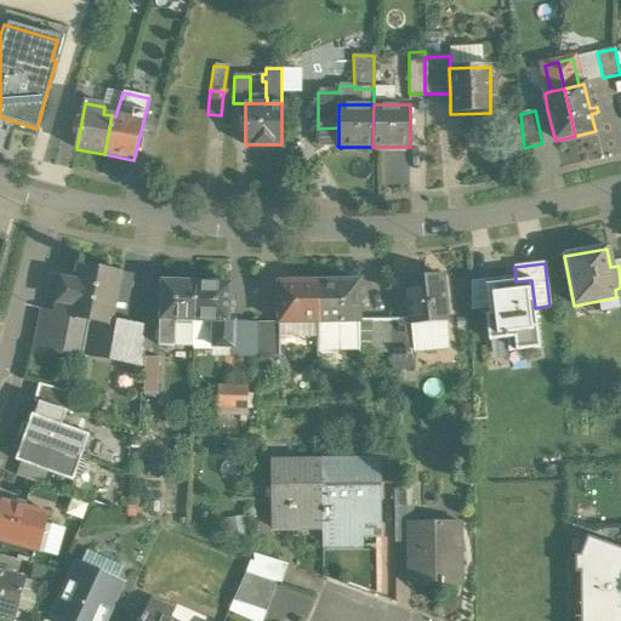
[(98,269),(77,266),(74,284),(68,315),(89,320),(90,320),(98,269)]
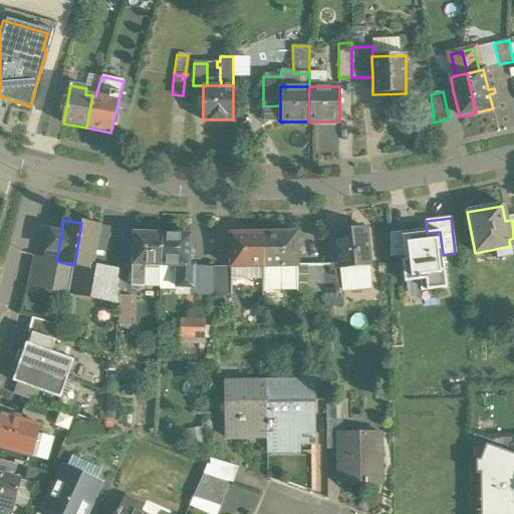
[(99,227),(81,223),(74,265),(84,267),(91,268),(92,267),(95,250),(99,227)]
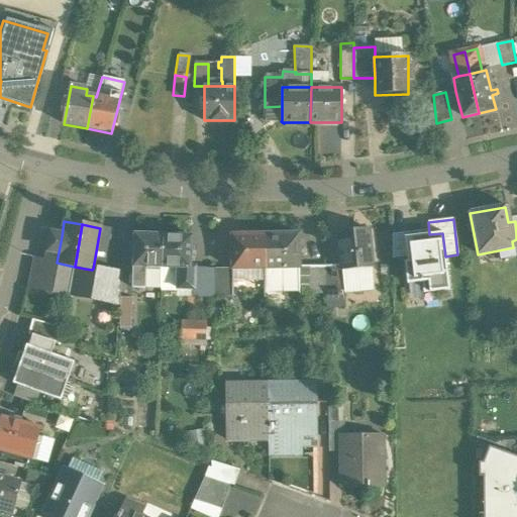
[(100,228),(96,251),(106,254),(110,230),(100,228)]
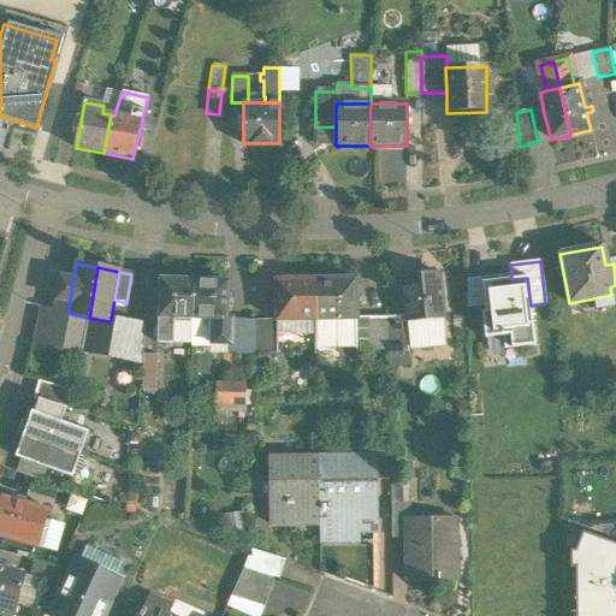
[(438,273),(402,277),(407,317),(407,323),(408,323),(443,319),(438,273)]
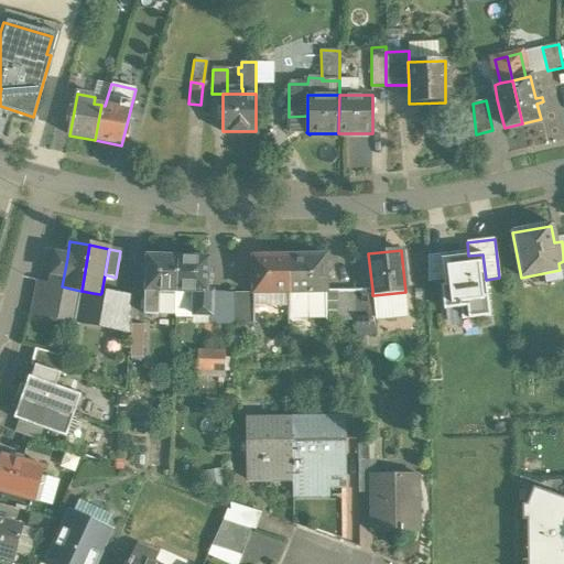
[(462,320),(487,317),(489,317),(486,280),(483,255),(468,256),(441,259),(444,285),(442,285),(444,311),(461,308),(462,320)]
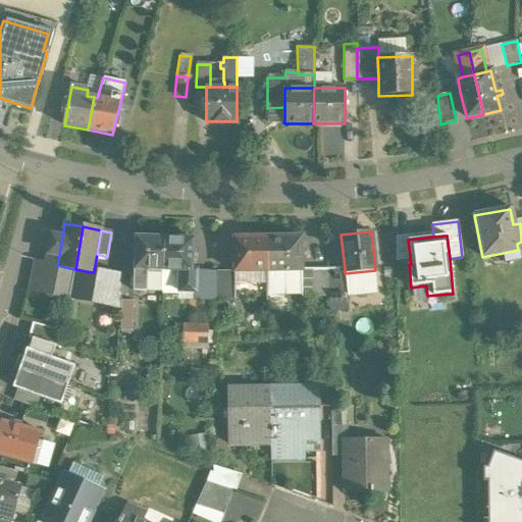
[(74,269),(57,265),(62,239),(52,237),(47,264),(42,291),(69,296),(71,290),(70,290),(74,269)]
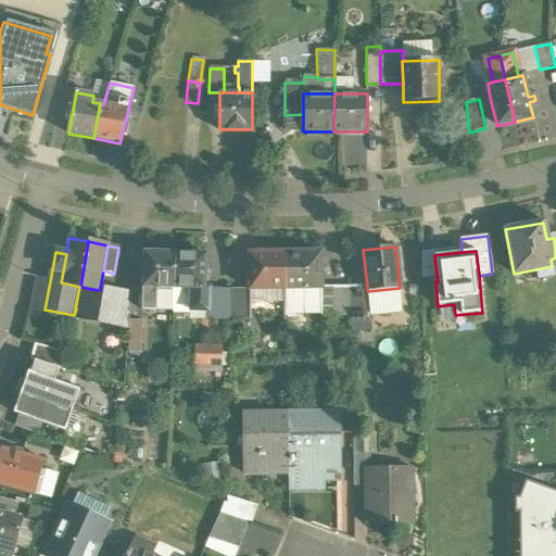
[(320,252),(285,253),(286,289),(321,289),(320,252)]
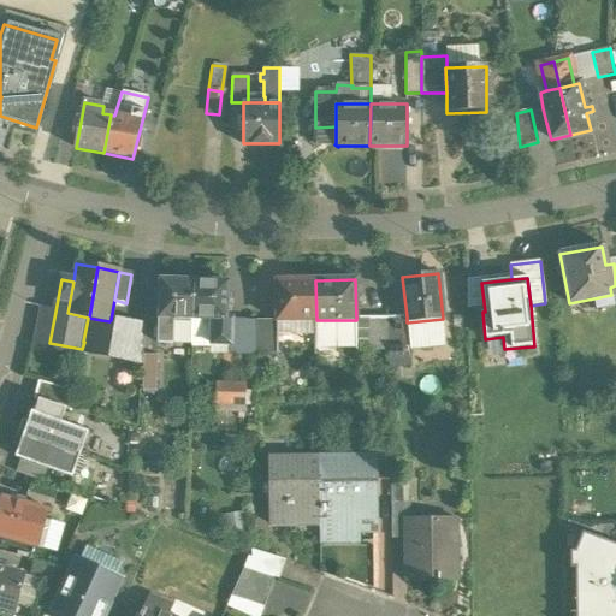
[(194,282),(160,280),(159,291),(152,291),(152,307),(159,307),(159,319),(160,319),(173,319),(193,320),(194,282)]
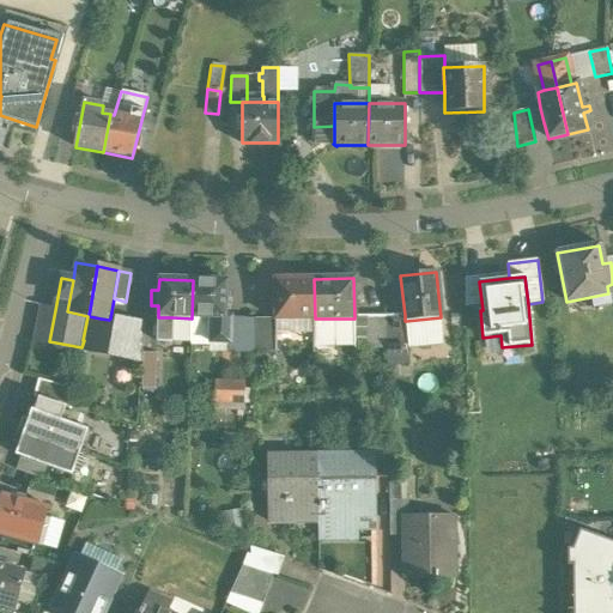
[(314,279),(274,279),(274,298),(268,298),(268,307),(274,307),(275,319),(275,320),(314,319),(315,319),(314,279)]
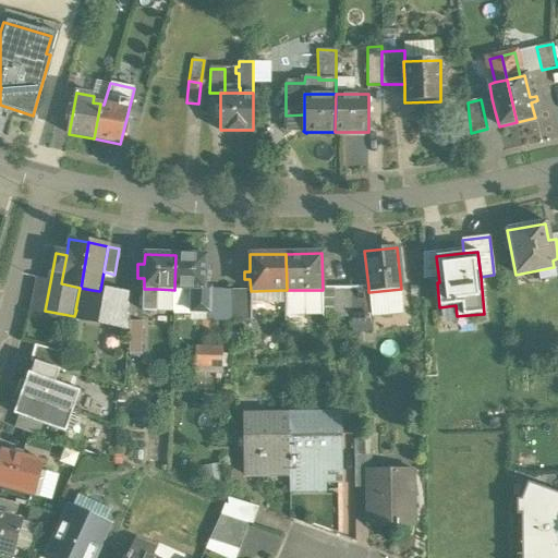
[(206,255),(176,255),(174,290),(192,290),(205,290),(205,289),(206,255)]
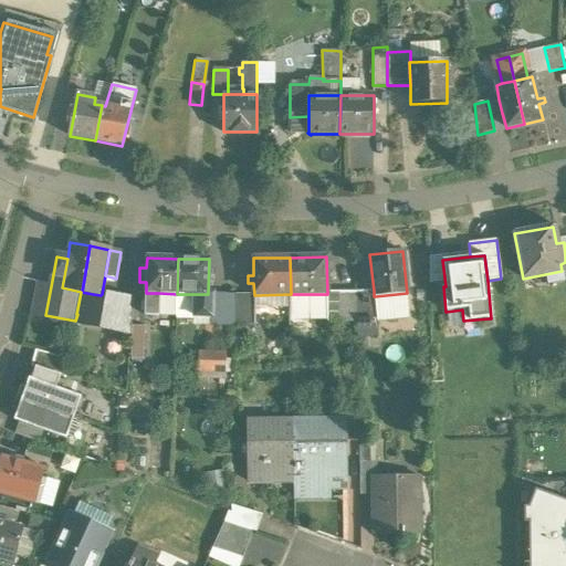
[(51,286),(37,284),(32,313),(45,315),(51,286)]
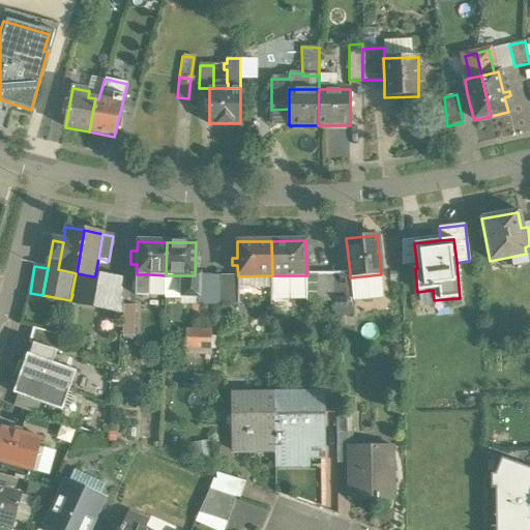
[(334,272),(318,273),(317,294),(334,294),(334,272)]
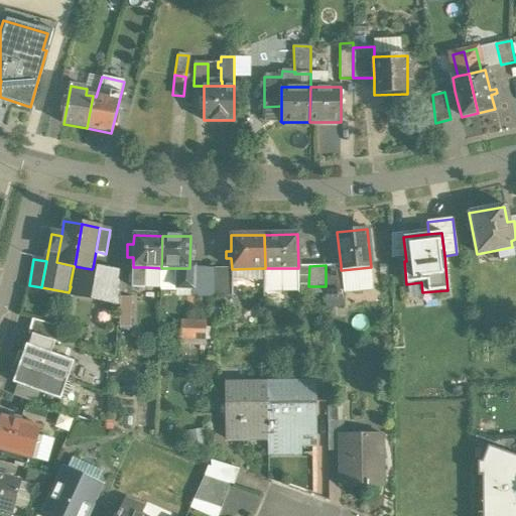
[(341,265),(329,265),(326,265),(326,286),(327,289),(343,288),(342,270),(341,270),(341,265)]
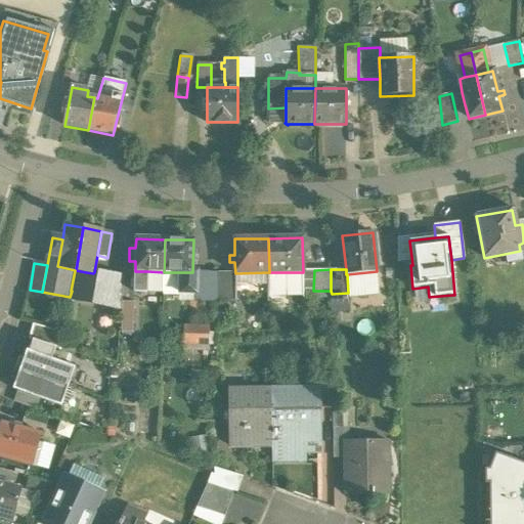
[(76,270),(75,270),(71,291),(72,291),(82,293),(86,272),(76,270)]
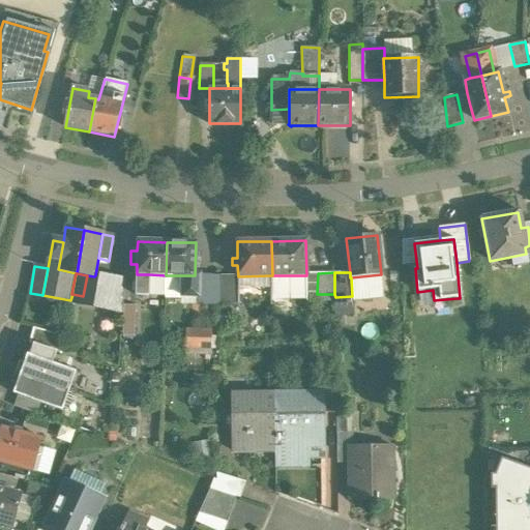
[(149,274),(138,274),(137,295),(148,296),(149,274)]
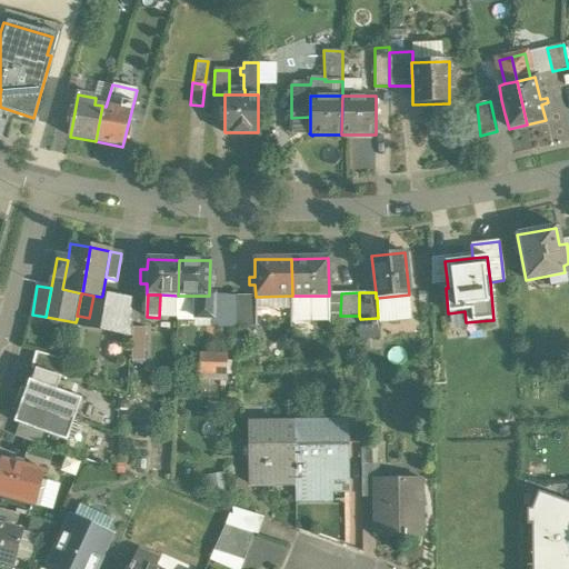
[(178,296),(160,295),(159,318),(177,318),(178,296)]
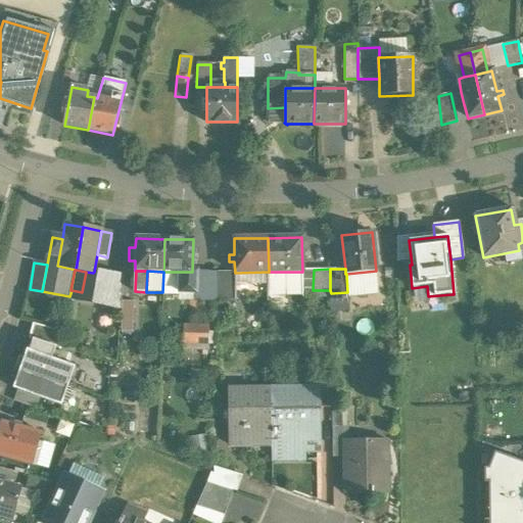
[(192,271),(192,272),(180,272),(179,292),(196,293),(197,271),(192,271)]
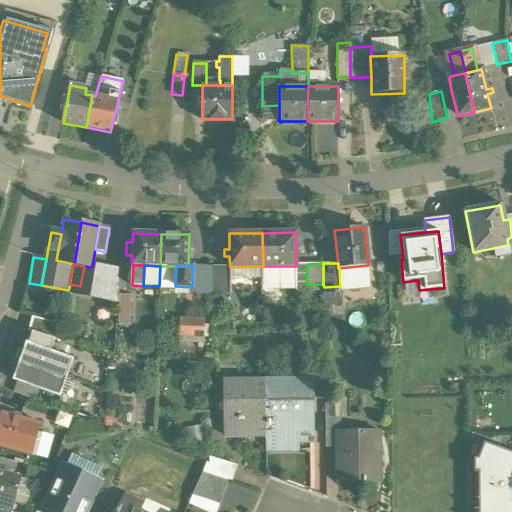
[(212,266),(193,265),(192,287),(190,294),(212,295),(212,266)]
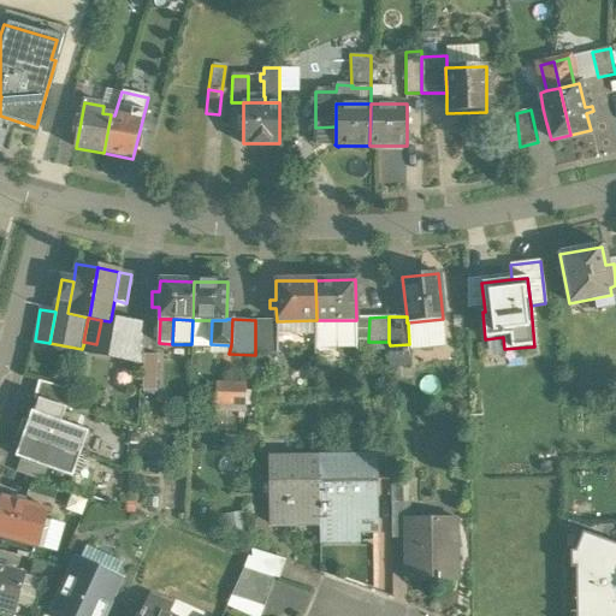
[(443,319),(408,323),(409,344),(444,342),(443,319)]
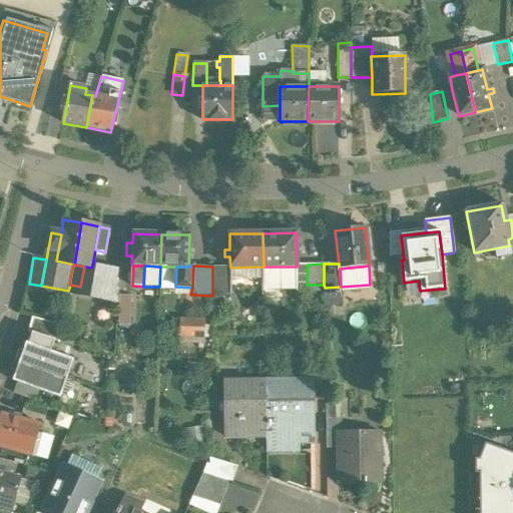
[(119,273),(92,267),(91,268),(84,267),(80,287),(70,285),(68,291),(118,302),(119,273)]
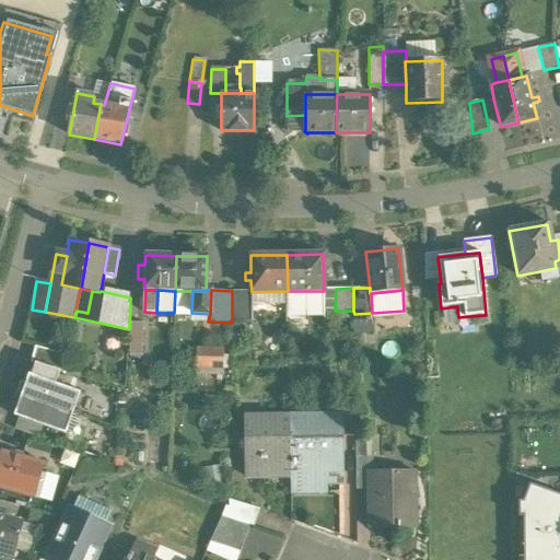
[(193,291),(175,291),(174,313),(191,313),(193,291)]
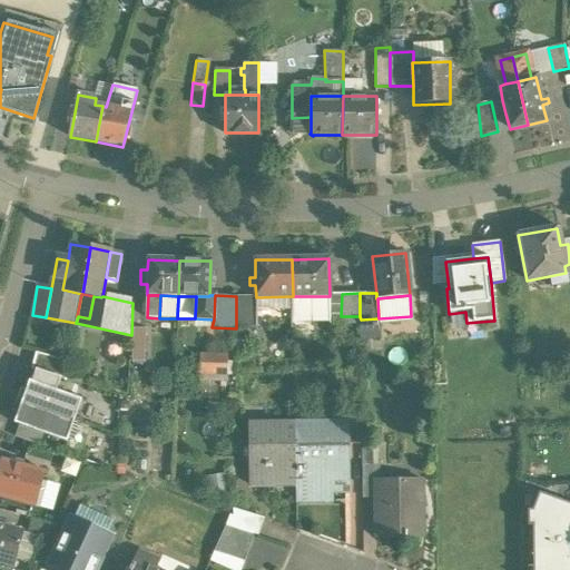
[(256,297),(256,296),(236,296),(236,328),(256,328),(256,310),(256,297)]
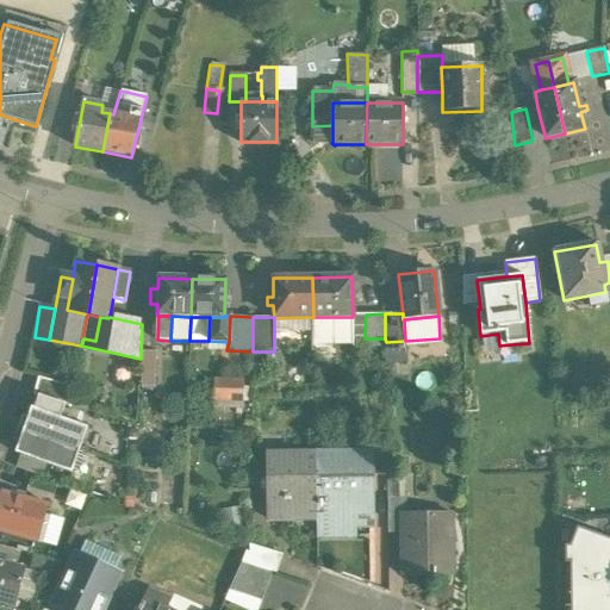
[(312,317),(274,318),(274,331),(312,331),(312,317)]
